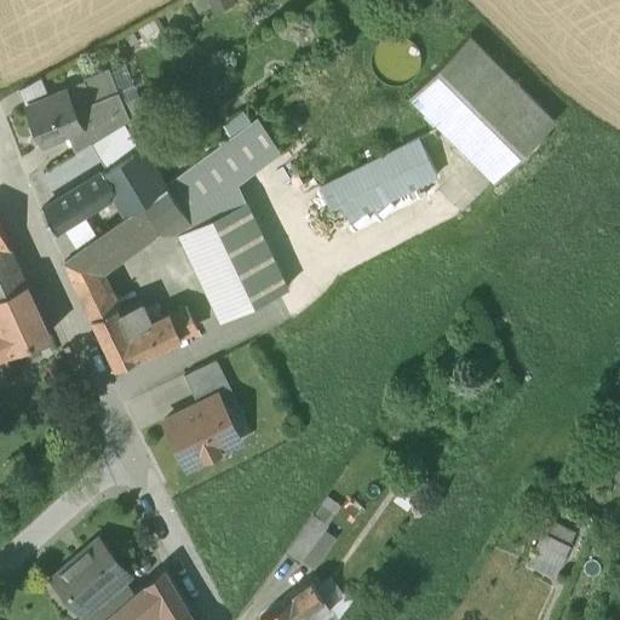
[(469,35),(408,96),(494,181),(554,120),(469,35)]
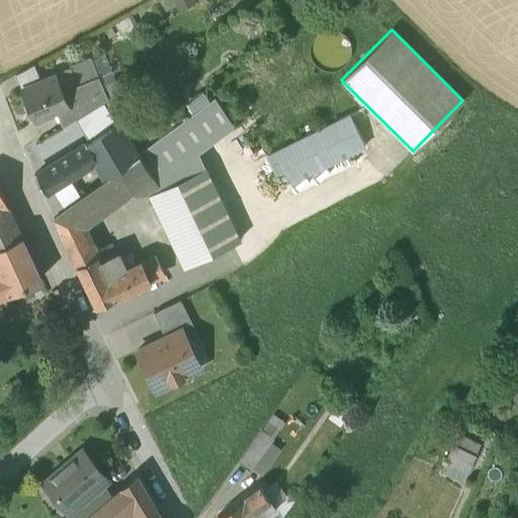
[(89,60),(71,67),(56,74),(69,105),(80,101),(79,99),(100,87),(100,86),(89,60)]
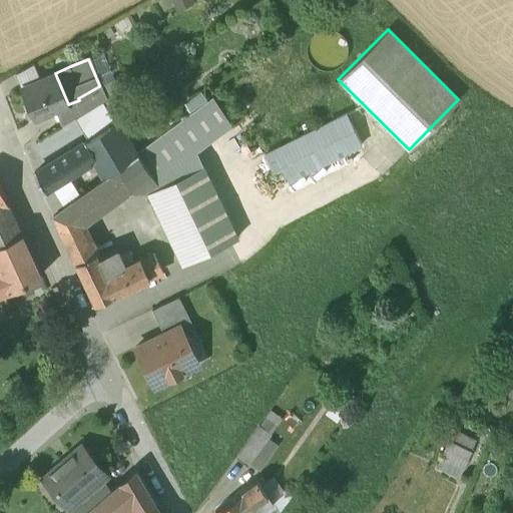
[(55,73),(21,87),(34,118),(66,105),(68,104),(55,73)]
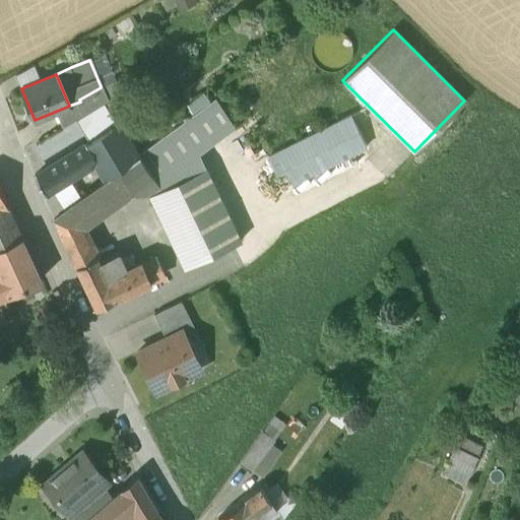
[(101,86),(101,87),(108,100),(122,91),(117,79),(101,86)]
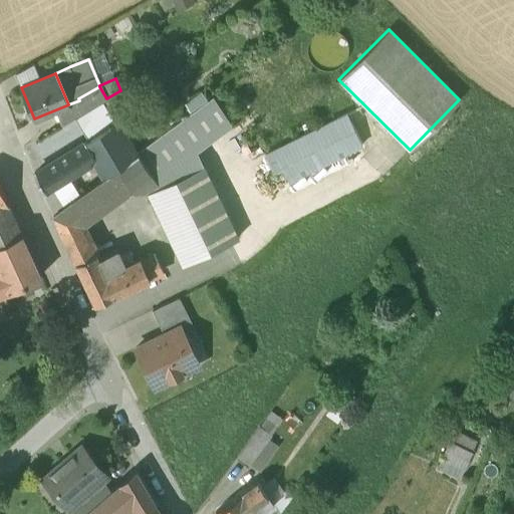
[(99,86),(78,98),(79,100),(86,110),(101,102),(106,98),(99,86)]
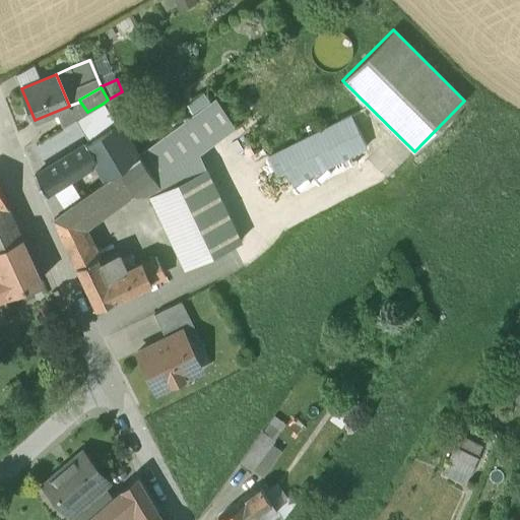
[(215,98),(163,136),(138,153),(108,178),(106,179),(75,200),(54,215),(53,216),(63,237),(81,224),(132,190),(149,192),(176,247),(185,263),(186,266),(240,242),(199,150),(235,126),(215,98)]
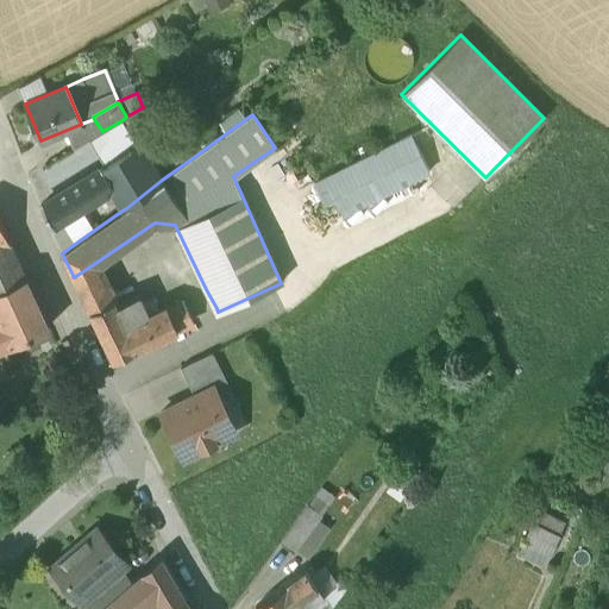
[(81,124),(79,125),(88,140),(102,131),(94,119),(81,124)]
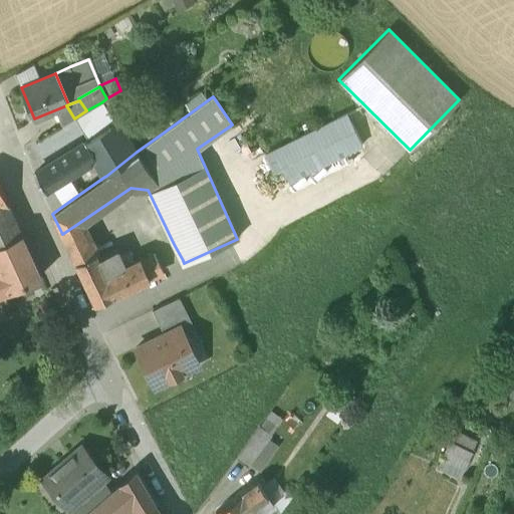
[(75,118),(88,139),(113,122),(101,102),(75,118)]
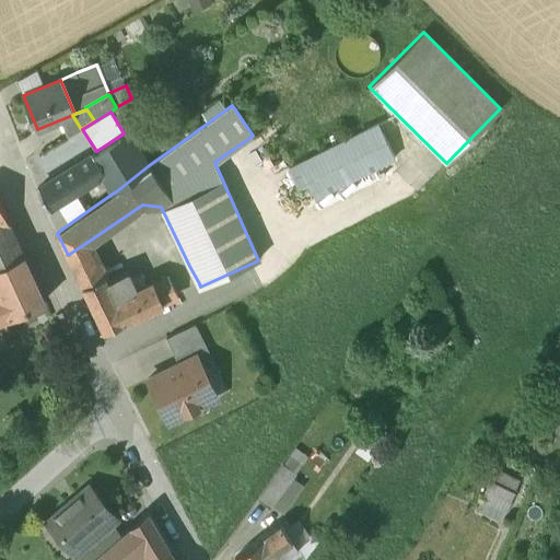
[(377,124),(298,164),(306,183),(314,197),(395,158),(377,124)]
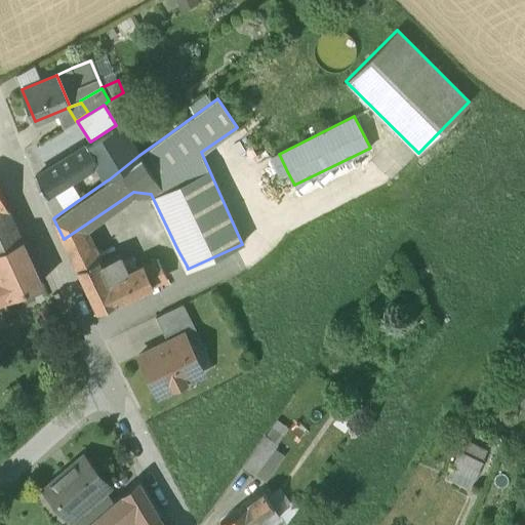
[(90,142),(85,145),(86,146),(96,162),(98,165),(109,179),(139,155),(131,143),(119,124),(116,125),(90,142)]
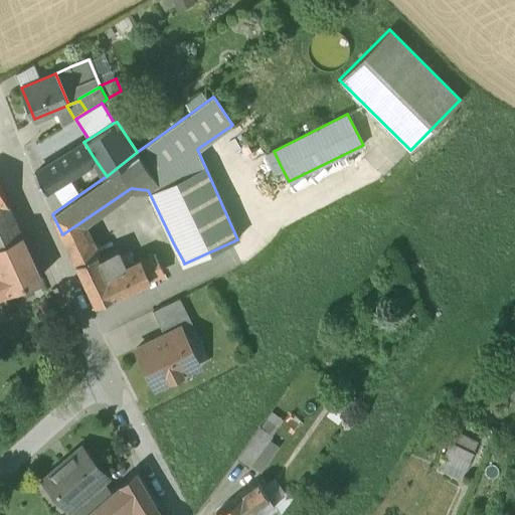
[(84,143),(34,174),(43,192),(95,159),(84,143)]
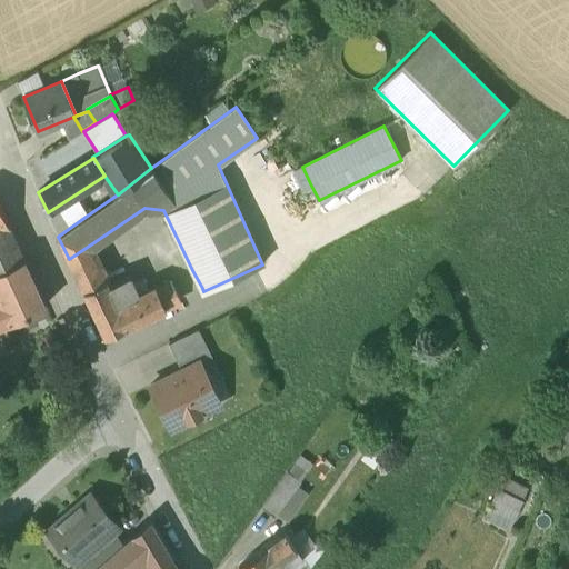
[(302,189),(311,186),(302,167),(293,171),(302,189)]
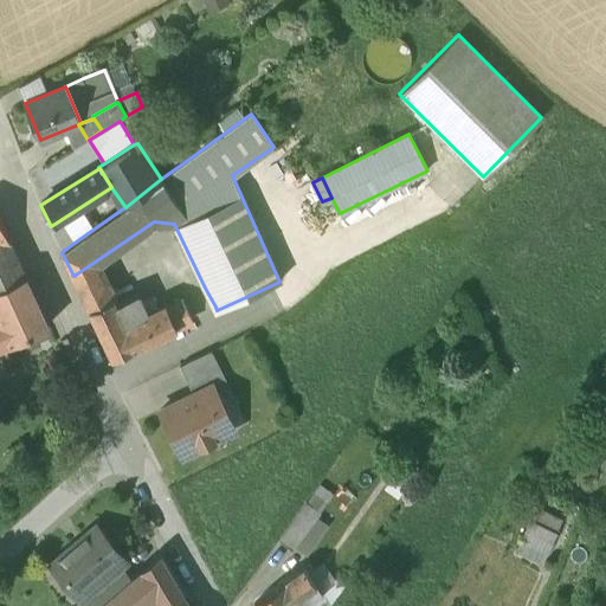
[(315,206),(316,202),(315,200),(313,197),(310,194),(307,194),(303,194),(300,197),(298,200),(297,204),(298,207),(300,210),(303,212),(307,212),(310,212),(313,210),(315,206)]
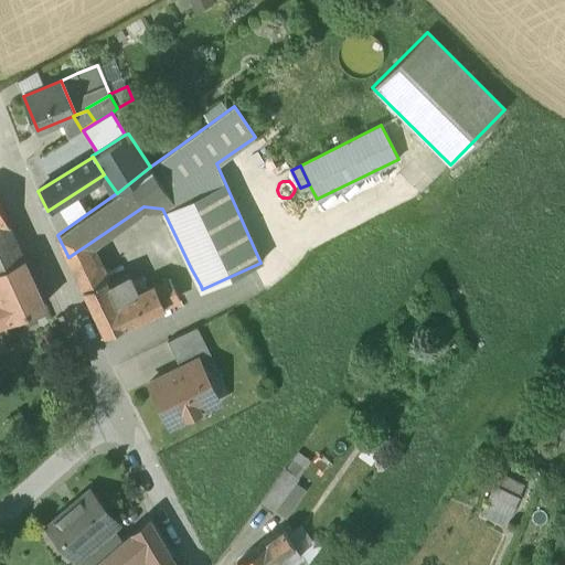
[(300,210),(301,206),(300,203),(299,200),(296,198),(292,198),(289,198),(286,200),(285,203),(284,206),(285,210),(286,212),(289,214),(292,215),(296,214),(299,212),(300,210)]
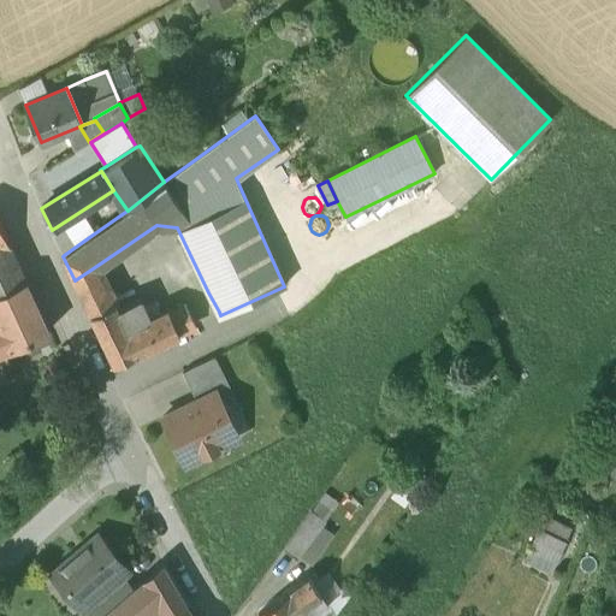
[(81,223),(55,238),(64,255),(89,237),(81,223)]
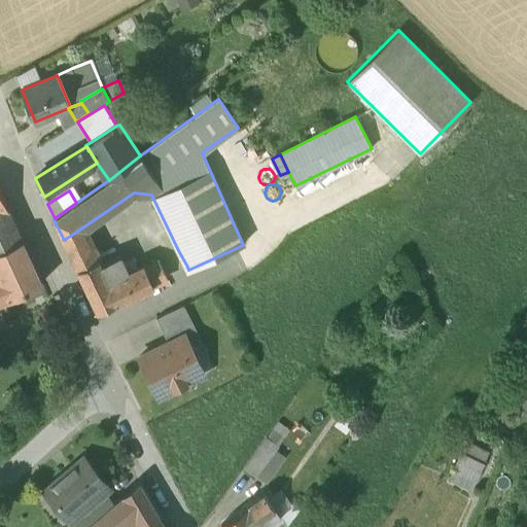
[(0,268),(30,256),(8,210),(0,212),(0,268)]
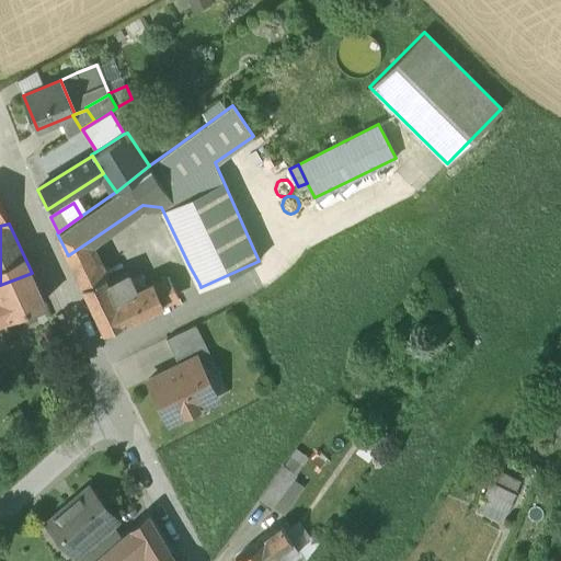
[(88,242),(68,255),(75,271),(95,261),(88,242)]
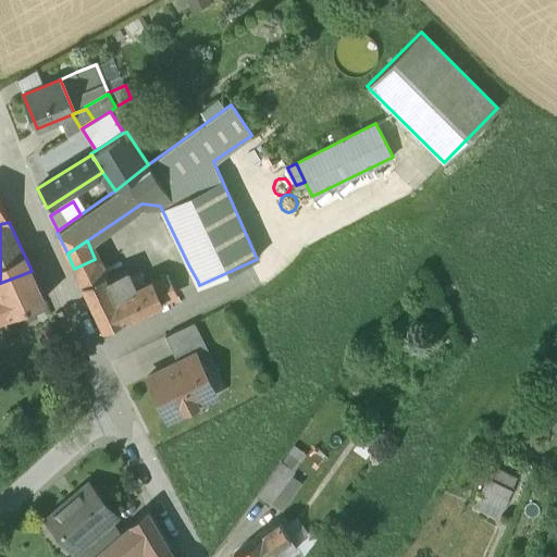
[(95,259),(74,269),(82,284),(102,274),(95,259)]
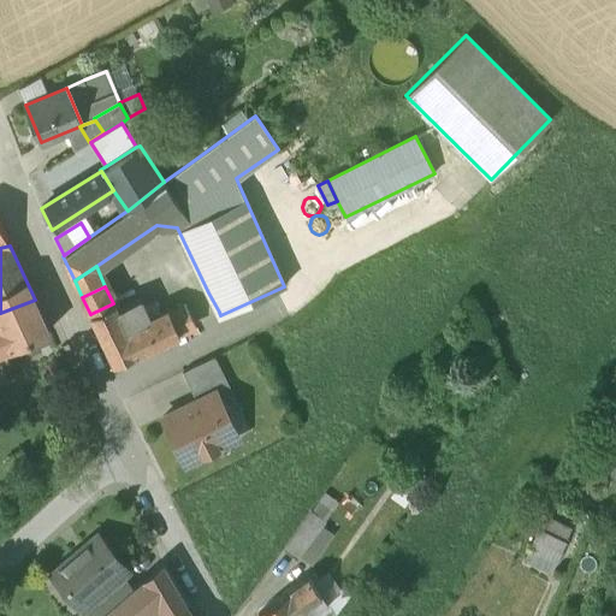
[(208,292),(185,303),(195,324),(219,312),(208,292)]
